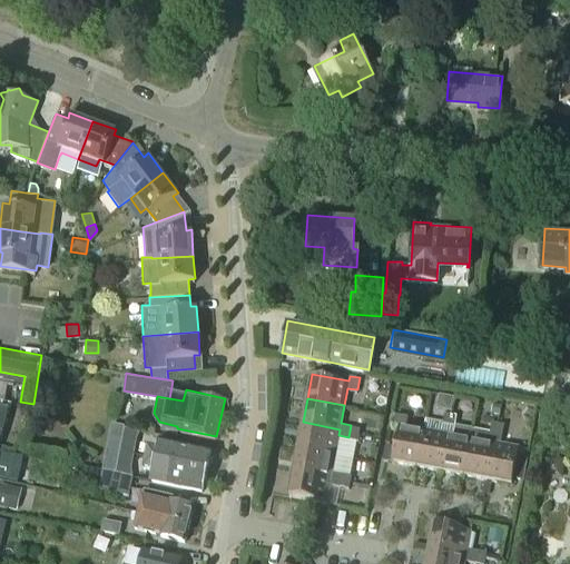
[(501,402),(492,401),(491,408),(499,409),(501,402)]
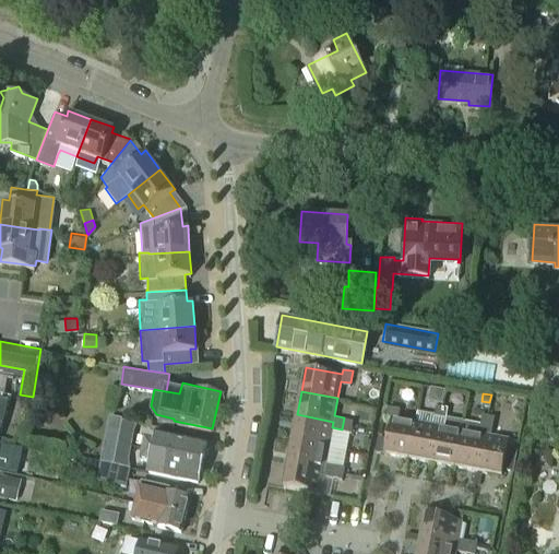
[(447,414),(448,405),(436,403),(435,411),(435,413),(447,415),(447,414)]
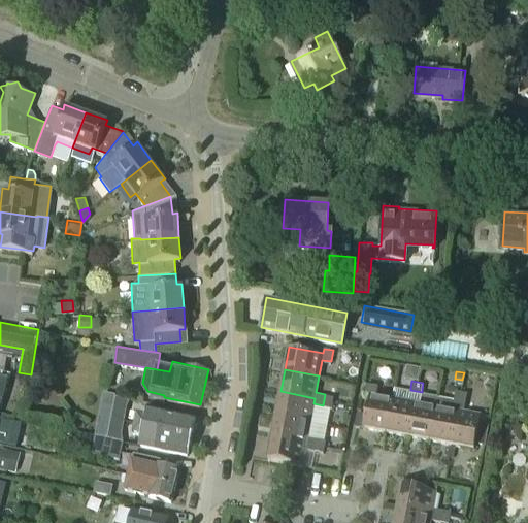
[(386,430),(392,396),(376,393),(377,384),(366,382),(365,391),(369,392),(366,411),(364,423),(363,426),(386,430)]
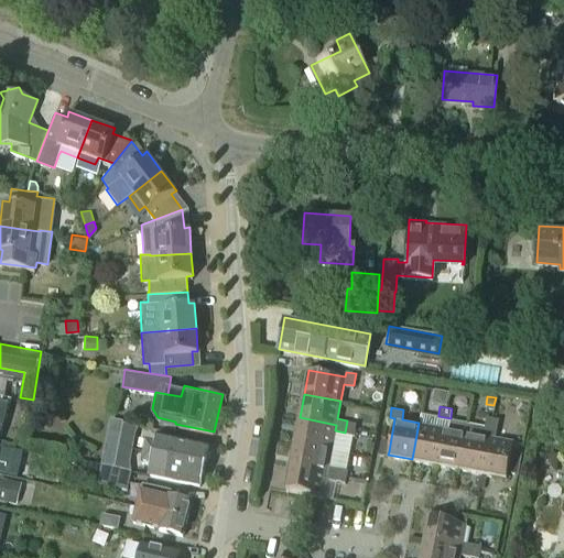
[(448,428),(451,418),(438,416),(438,414),(421,411),(419,423),(412,459),(429,462),(435,463),(442,427),(448,428)]
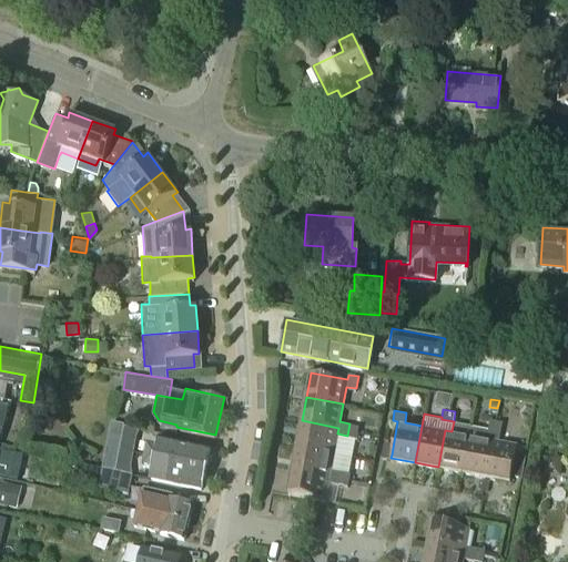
[(500,430),(503,420),(490,418),(488,428),(500,430)]
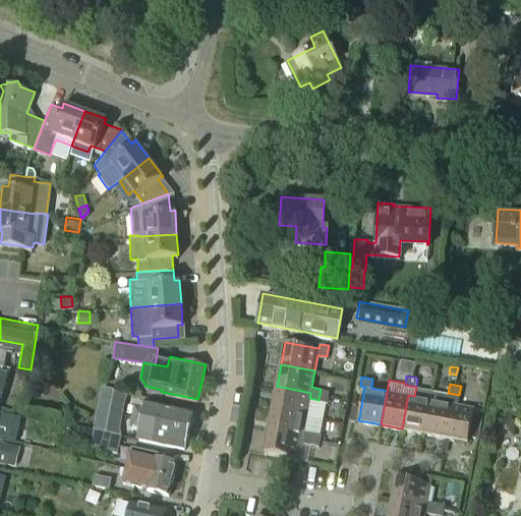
[(306,414),(309,398),(310,393),(277,386),(273,407),(306,414)]
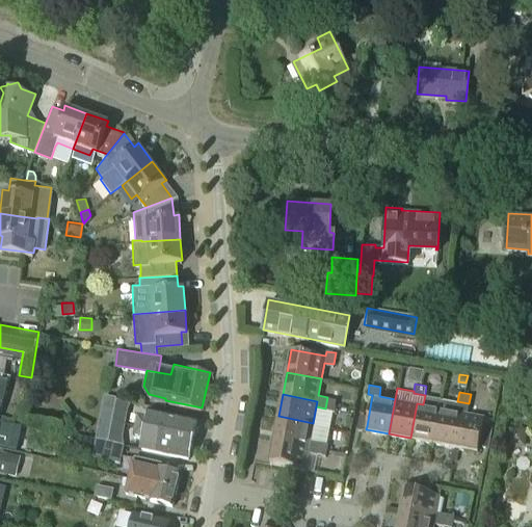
[(417,403),(410,438),(432,442),(440,407),(441,398),(442,397),(425,394),(425,395),(423,404),(417,403)]
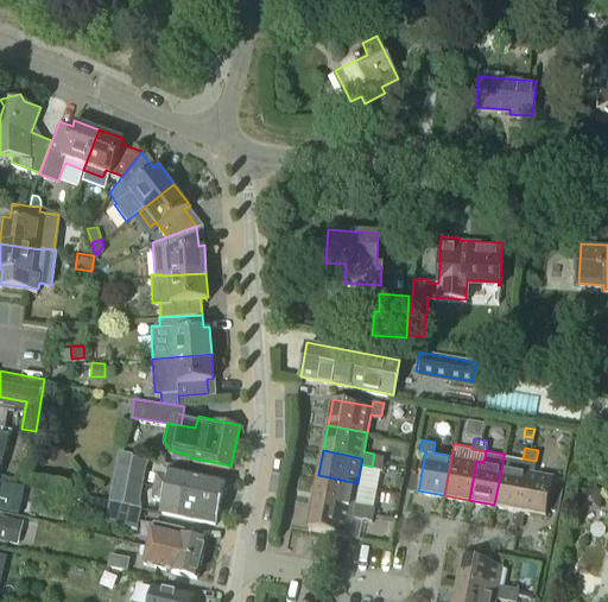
[(381,468),(385,455),(374,454),(372,467),(381,468)]
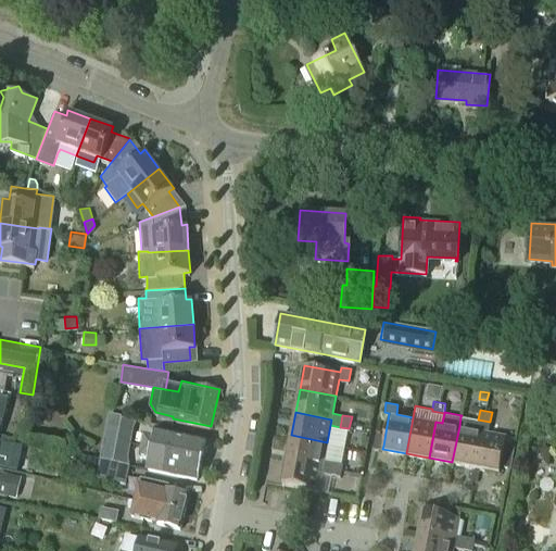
[(490,422),(478,420),(460,416),(459,426),(452,462),(471,465),(476,466),(482,430),(489,431),(490,422)]
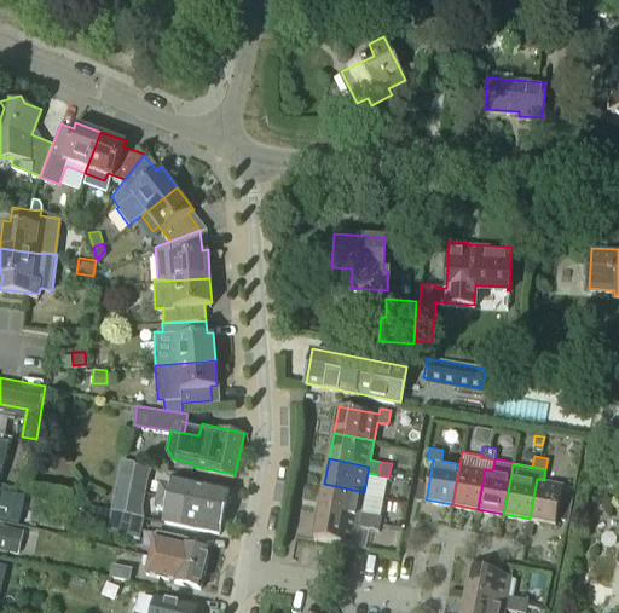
[(144,492),(148,473),(143,472),(144,467),(134,466),(129,484),(131,484),(129,489),(144,492)]
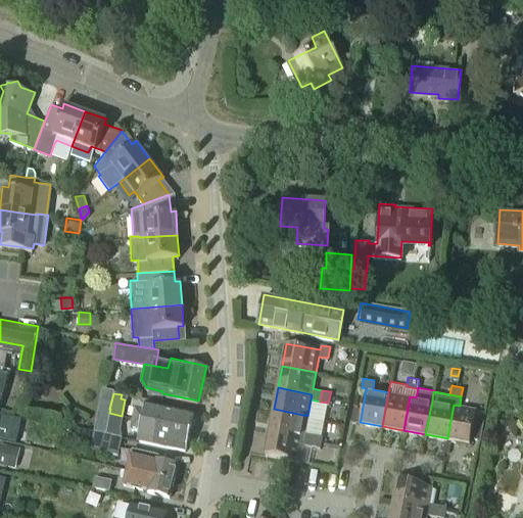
[(143,408),(140,419),(145,420),(190,430),(194,411),(161,404),(159,411),(143,408)]
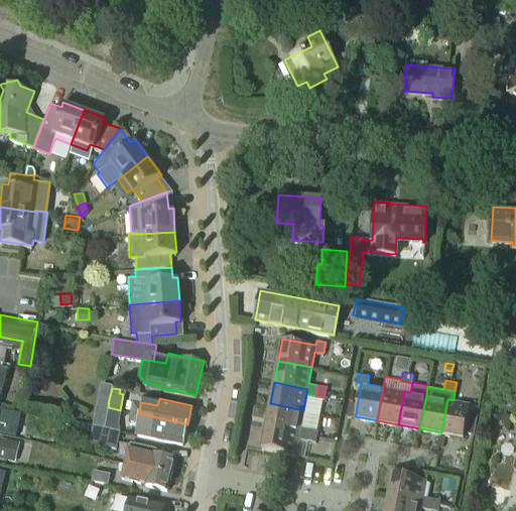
[(470,403),(454,400),(447,399),(441,432),(464,436),(470,403)]
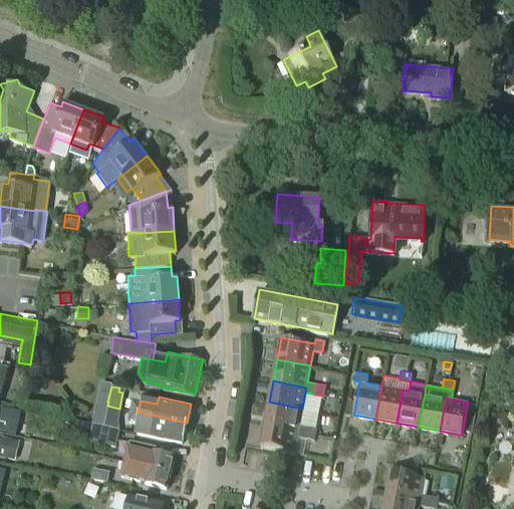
[(104,426),(104,423),(106,415),(107,406),(108,402),(107,402),(98,399),(92,423),(104,426)]
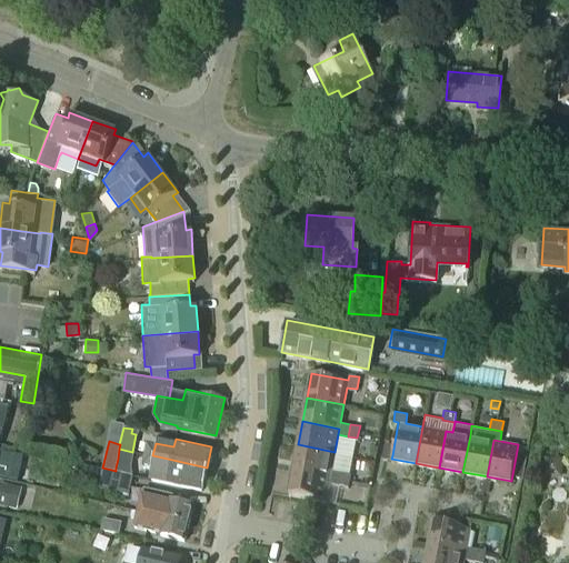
[(385,449),(383,453),(392,455),(395,442),(386,441),(385,449)]
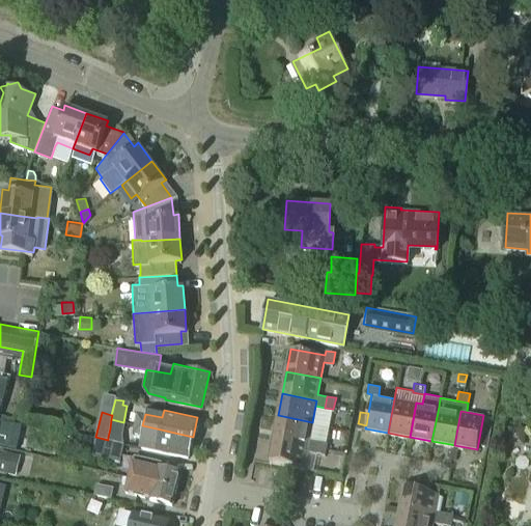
[(316,451),(318,440),(309,438),(312,422),(278,415),(274,438),(308,444),(307,450),(316,451)]
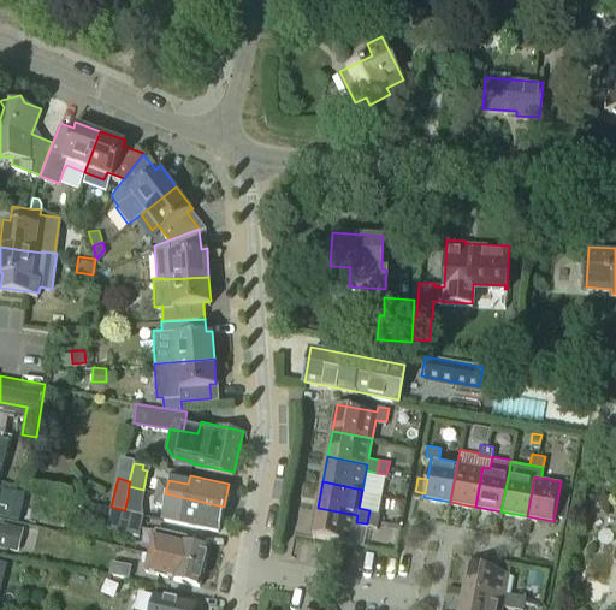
[(142,501),(143,490),(129,486),(128,497),(142,501)]
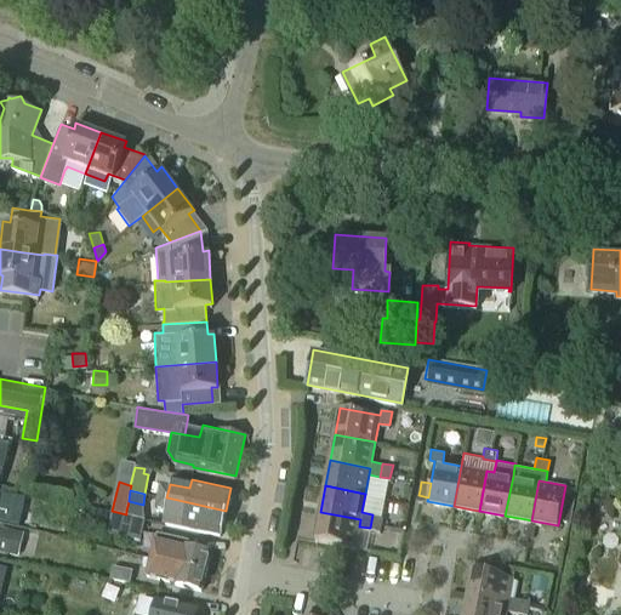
[(221,533),(226,511),(172,499),(166,497),(160,496),(158,508),(167,511),(165,520),(181,523),(181,524),(221,533)]
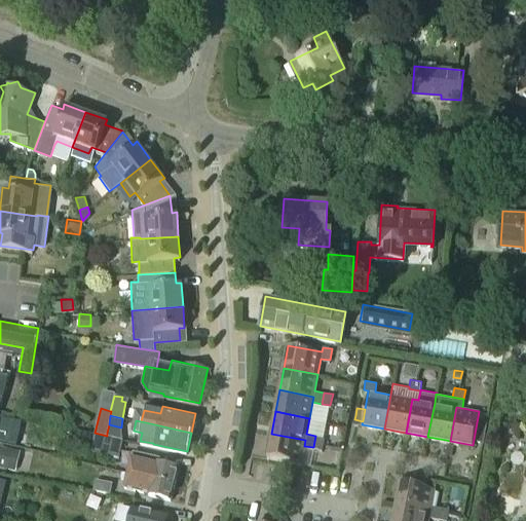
[(500,433),(511,434),(516,430),(516,421),(500,420),(500,433)]
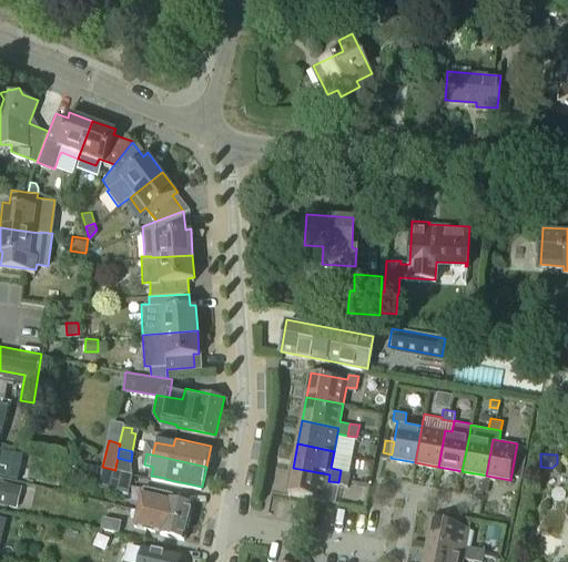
[(115,470),(102,467),(99,484),(128,491),(133,471),(115,467),(115,470)]
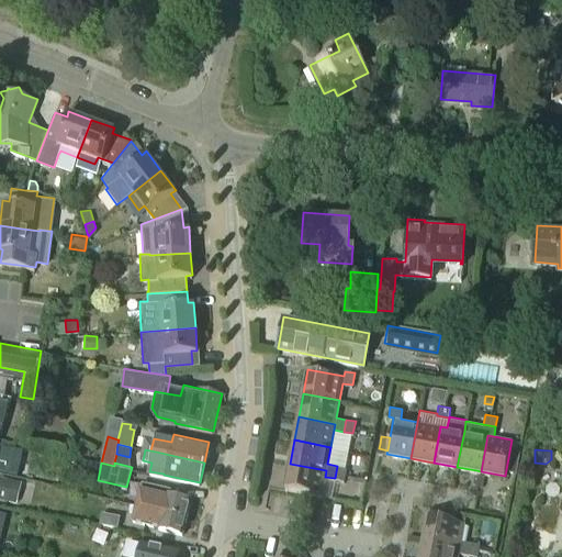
[(322,493),(325,477),(326,470),(290,464),(285,488),(322,494),(322,493)]
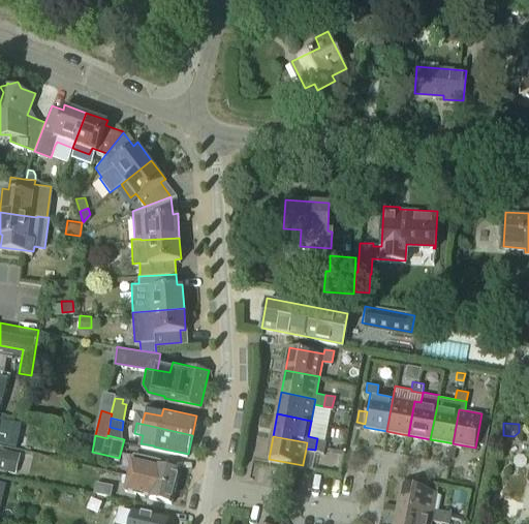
[(323,452),(327,440),(317,438),(315,450),(323,452)]
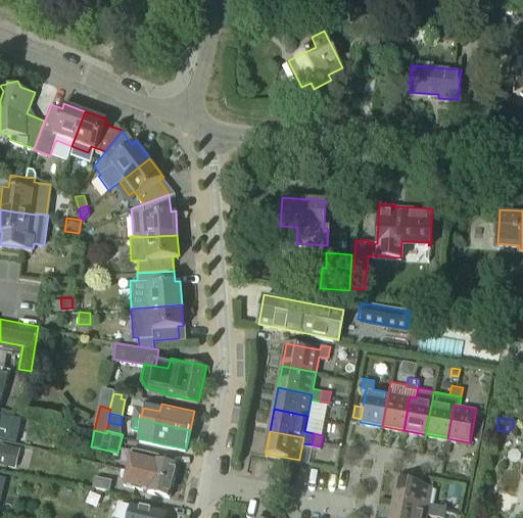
[(20,445),(0,440),(0,461),(15,466),(20,445)]
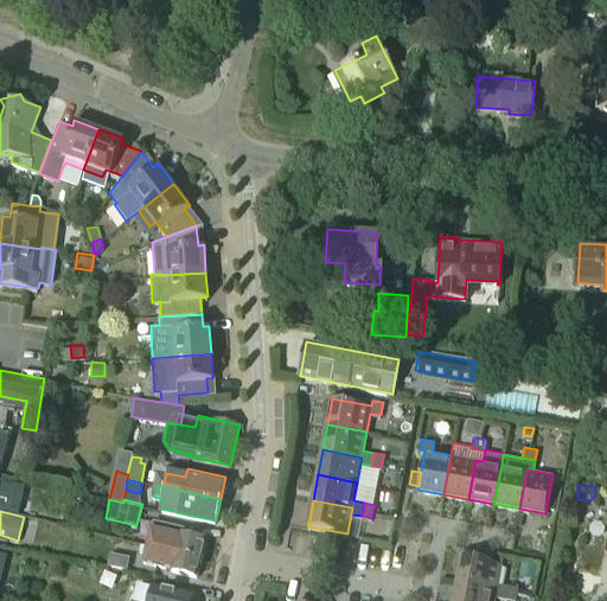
[(202,557),(206,537),(197,535),(198,529),(154,518),(147,543),(202,557)]
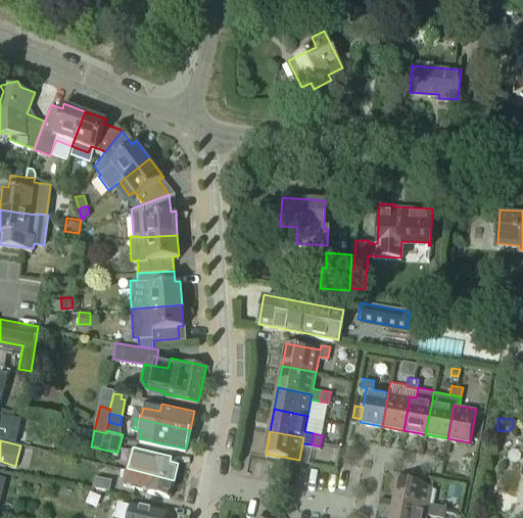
[(170,496),(174,480),(127,468),(124,482),(146,487),(146,489),(170,496)]
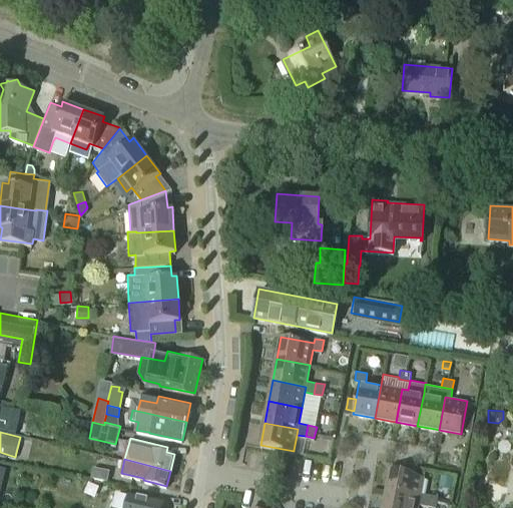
[(107,479),(109,469),(93,466),(91,476),(107,479)]
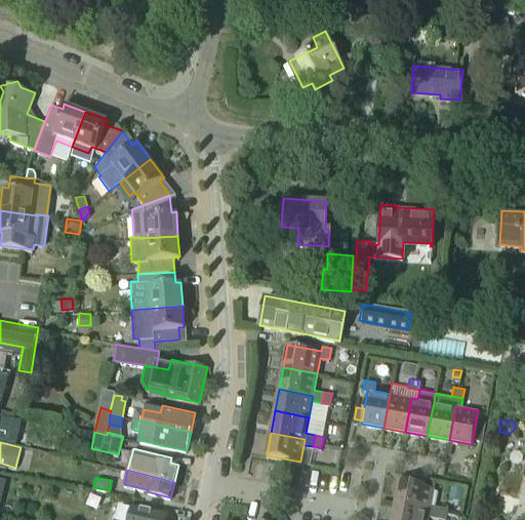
[(437,517),(439,506),(430,504),(433,487),(399,481),(396,497),(395,504),(429,510),(428,515),(437,517)]
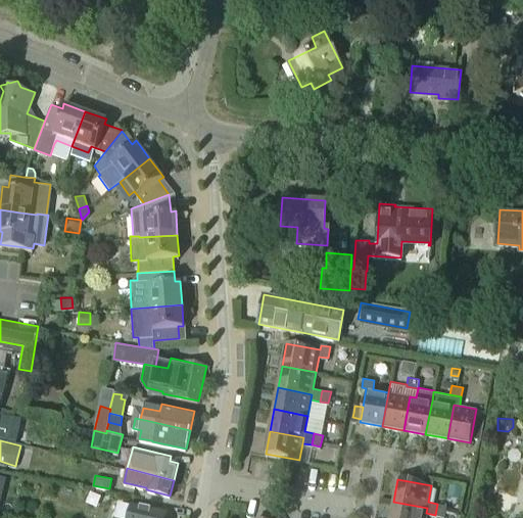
[(119,502),(114,517),(164,517),(165,513),(132,505),(119,502)]
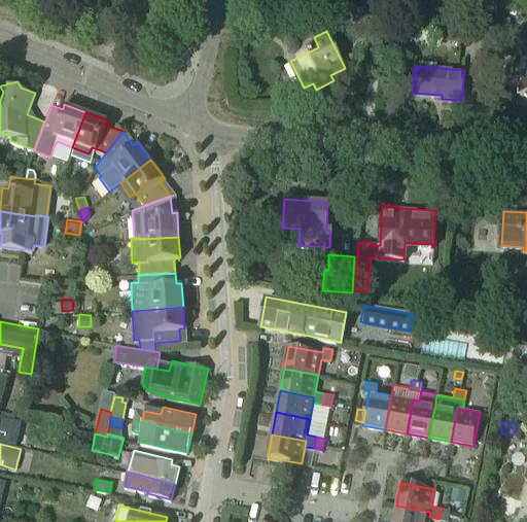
[(396,506),(393,521),(428,521),(429,517),(430,512),(396,506)]
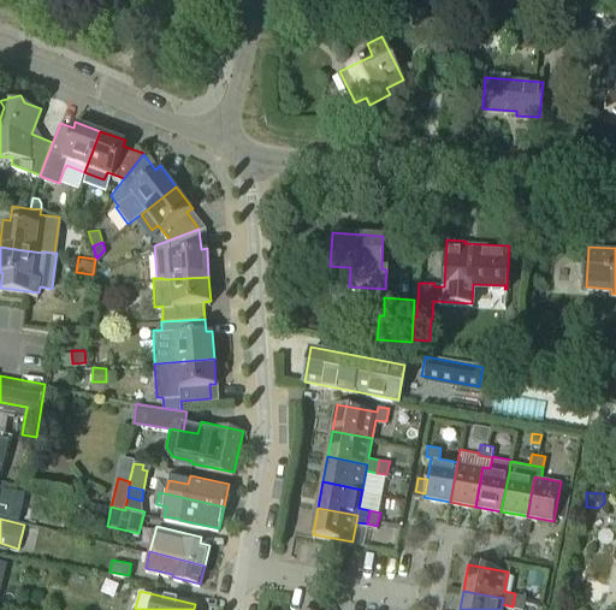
[(514,606),(523,609),(525,602),(526,596),(515,593),(513,606),(514,606)]
